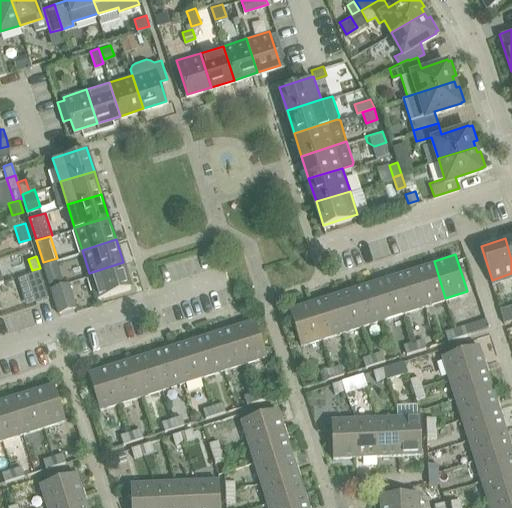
[(57,259),(44,263),(50,282),(63,278),(57,259)]
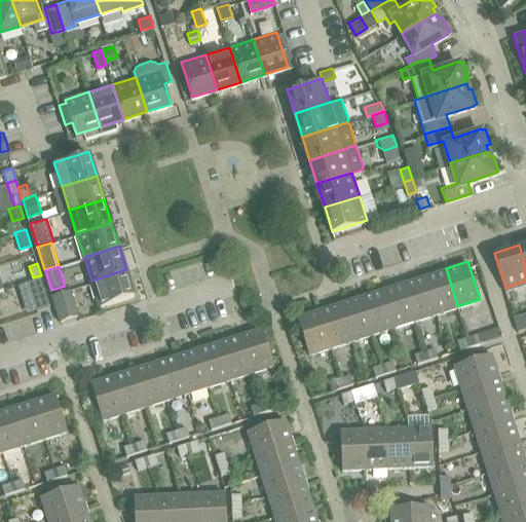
[(437,312),(457,306),(446,268),(424,274),(437,312)]
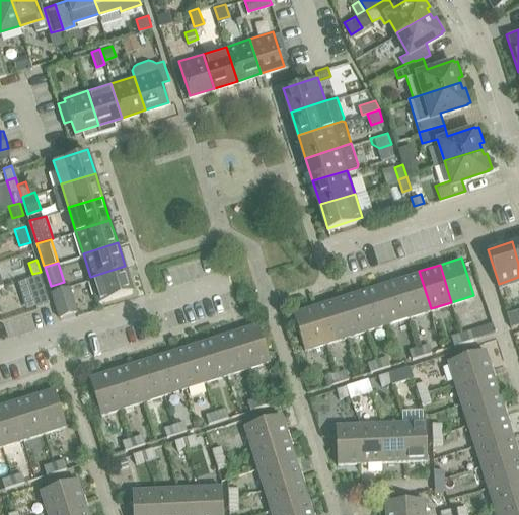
[(132,290),(125,266),(90,277),(97,301),(132,290)]
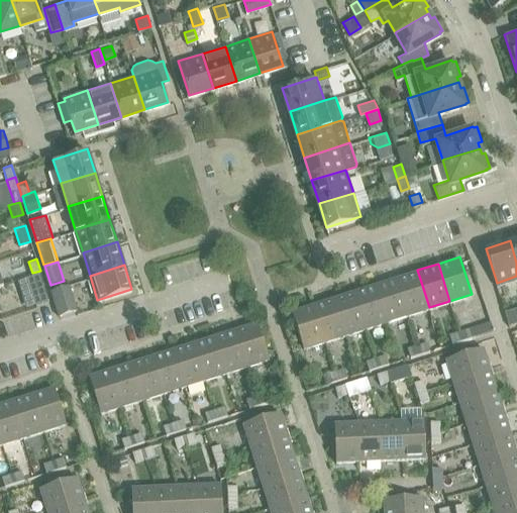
[(417,270),(397,277),(408,314),(429,307),(417,270)]
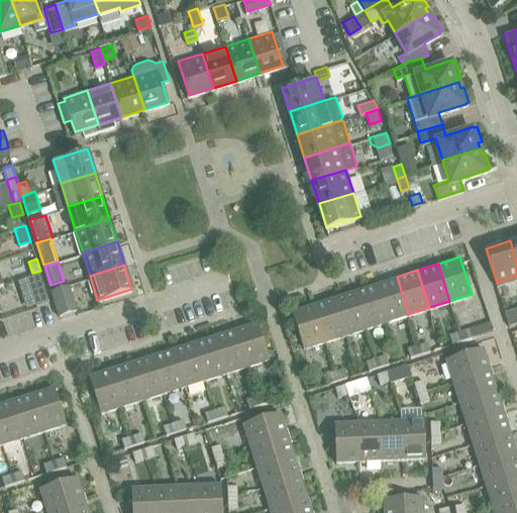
[(35,303),(49,298),(40,272),(27,276),(35,303)]
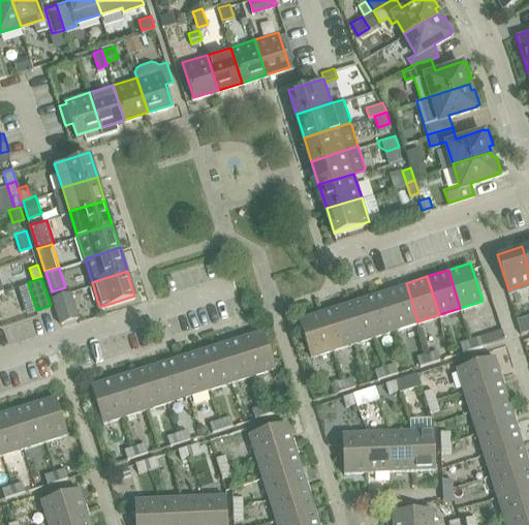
[(406,283),(384,289),(397,328),(417,321),(406,283)]
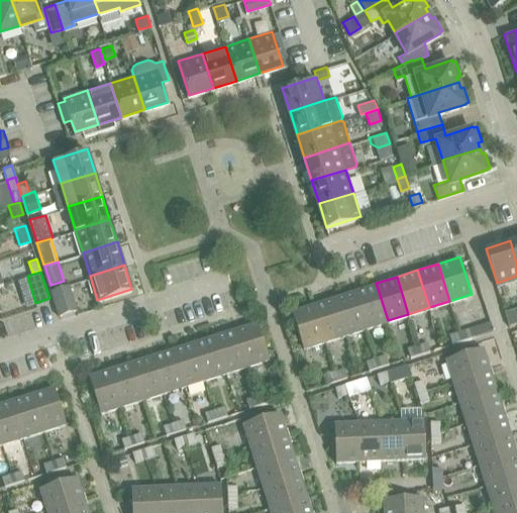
[(376,283),(354,290),(367,327),(388,320),(376,283)]
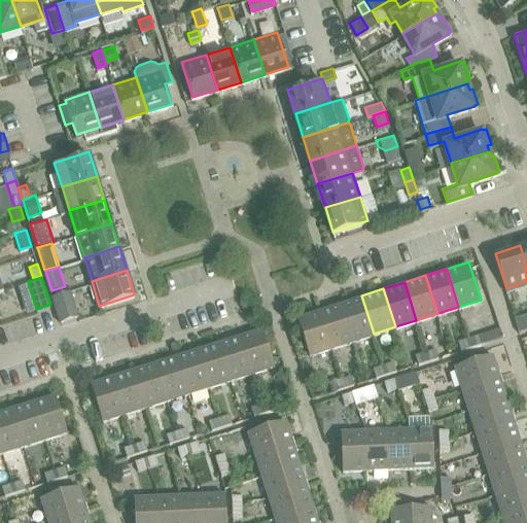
[(70,289),(53,294),(61,320),(78,314),(70,289)]
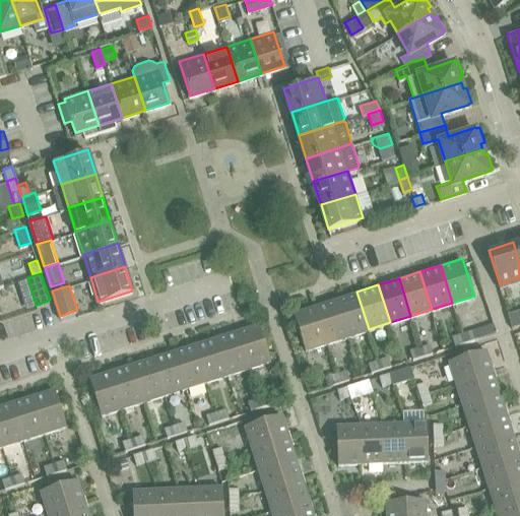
[(356,292),(335,299),(347,335),(369,329),(356,292)]
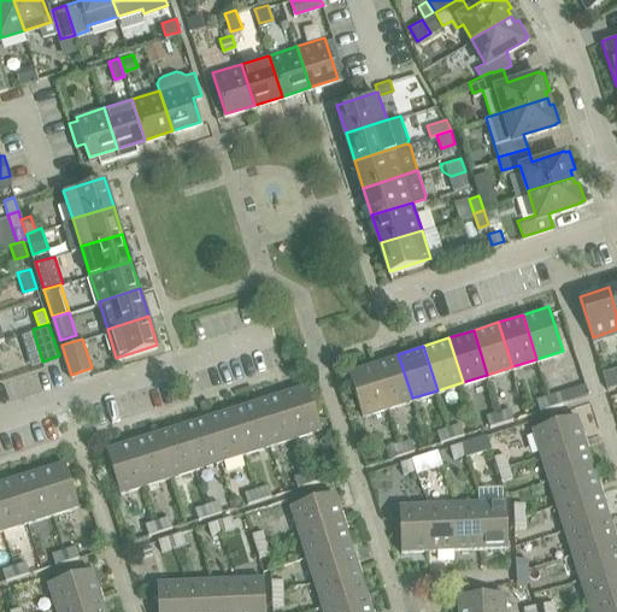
[(388,406),(412,398),(398,354),(374,362),(388,406)]
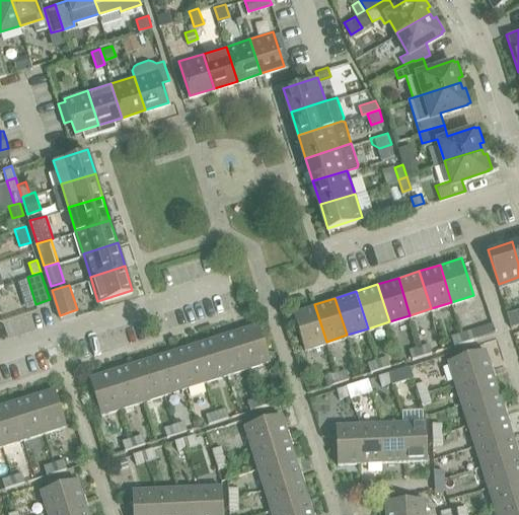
[(304,348),(326,342),(314,304),(293,311),(304,348)]
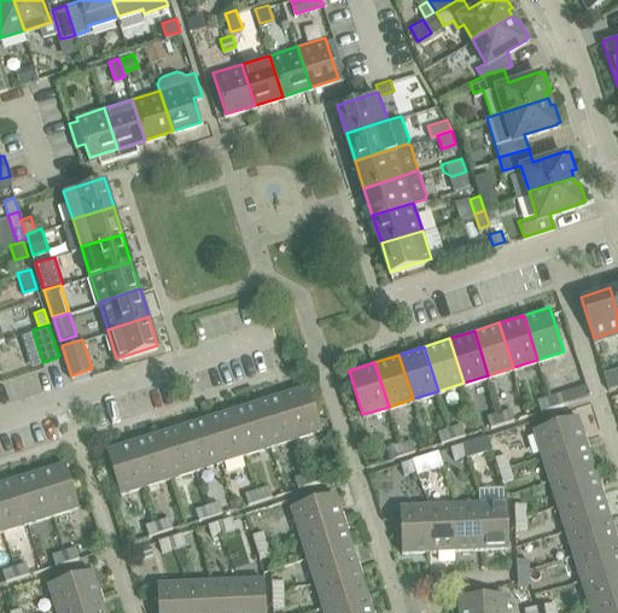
[(0,386),(3,395),(35,381),(28,363),(0,374),(0,386)]
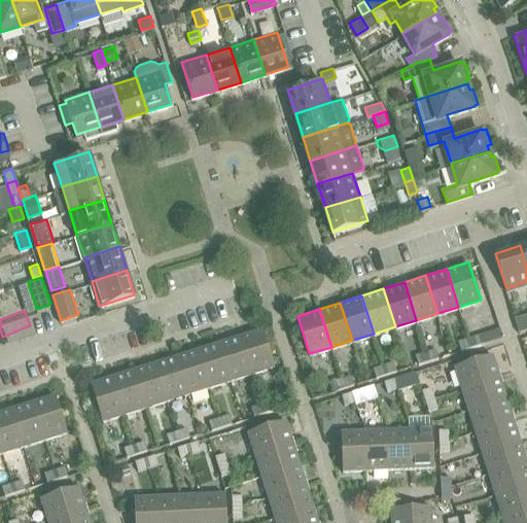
[(526,322),(524,313),(515,316),(519,330),(526,327),(526,322)]
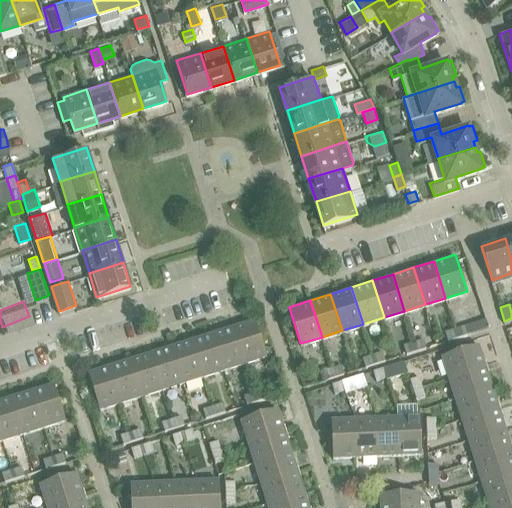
[(255,318),(233,325),(244,361),(266,354),(255,318)]
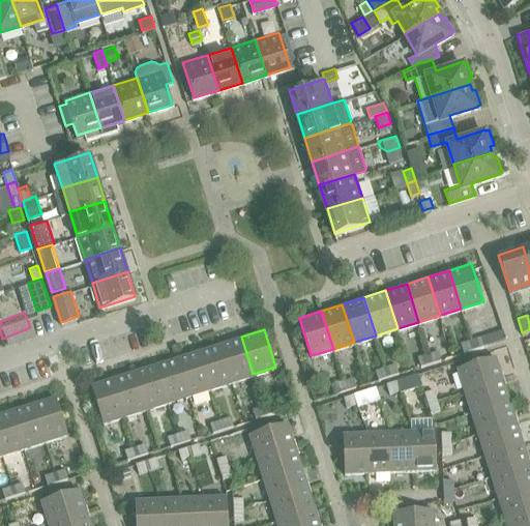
[(470,338),(473,348),(483,345),(480,334),(470,338)]
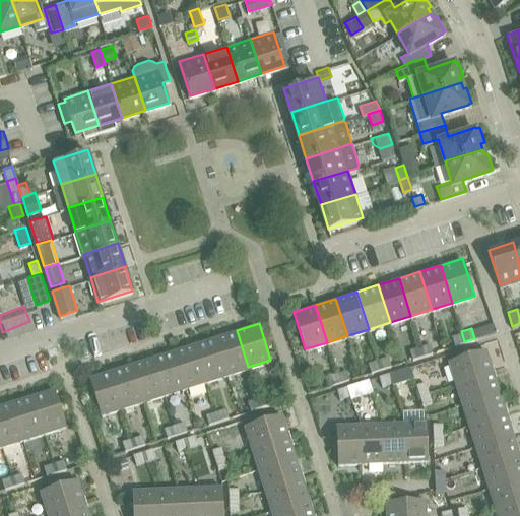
[(228,374),(248,367),(237,330),(216,336),(228,374)]
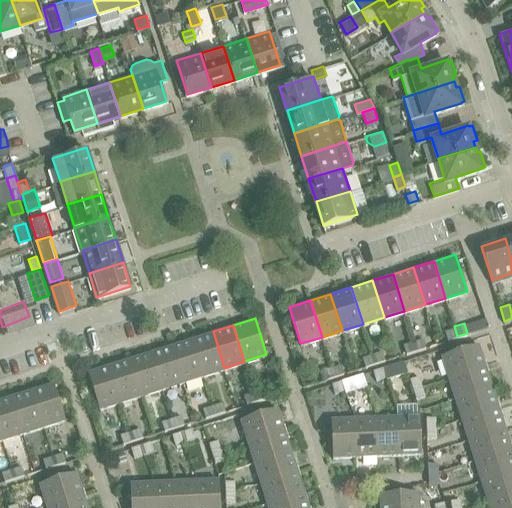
[(454,326),(445,330),(447,339),(457,336),(454,326)]
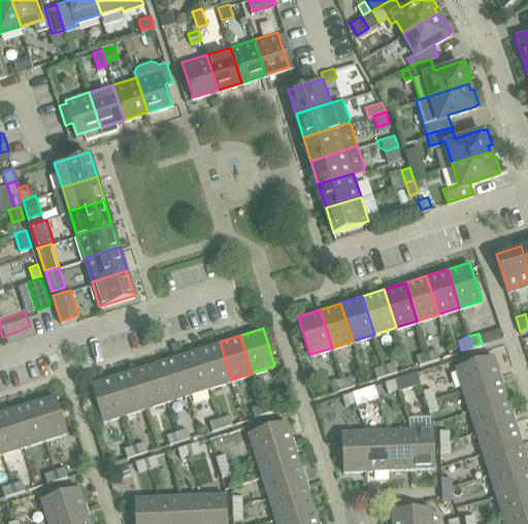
[(209,386),(231,380),(220,341),(198,349),(209,386)]
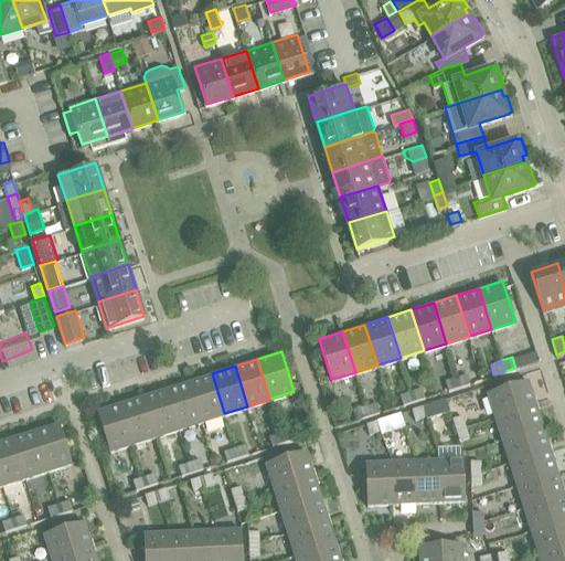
[(459,385),(470,382),(467,371),(456,376),(459,385)]
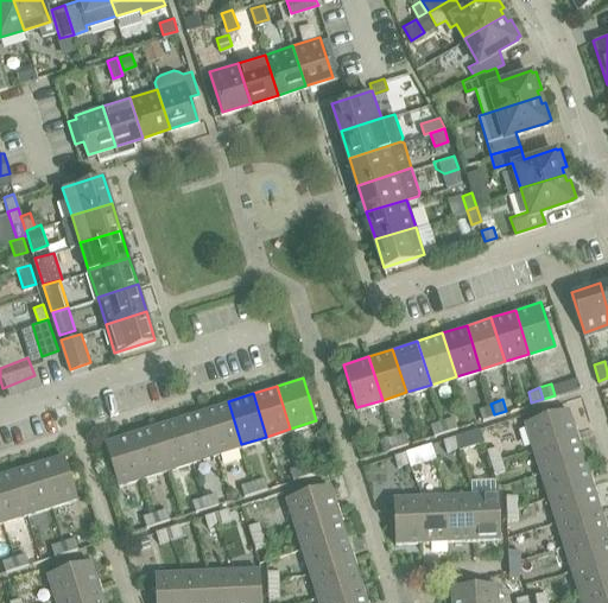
[(228,401),(203,408),(217,452),(241,444),(228,401)]
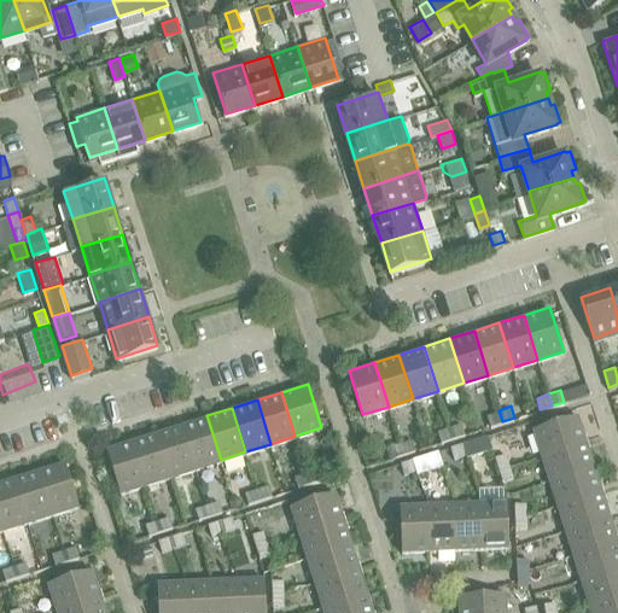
[(499,410),(487,414),(490,425),(502,421),(499,410)]
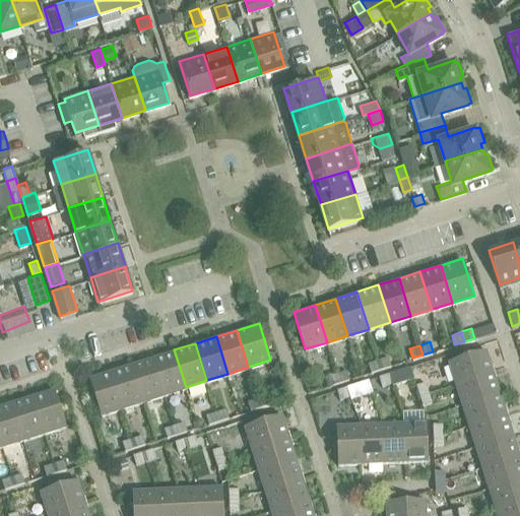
[(449,360),(455,381),(493,370),(485,347),(449,360)]
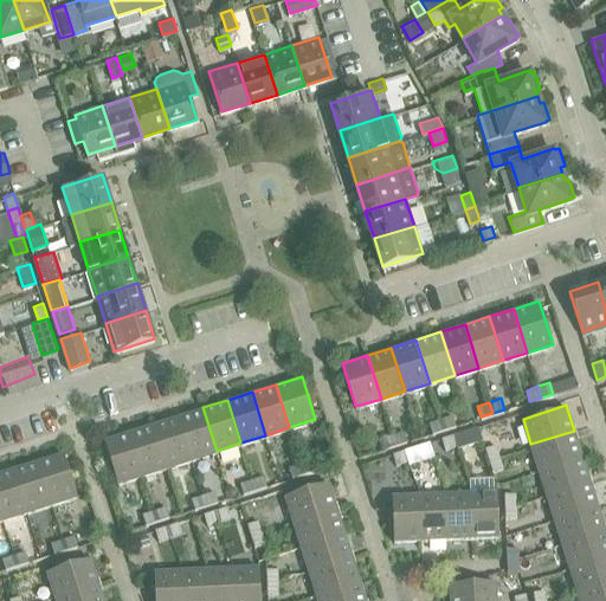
[(202,407),(179,415),(192,458),(217,451),(202,407)]
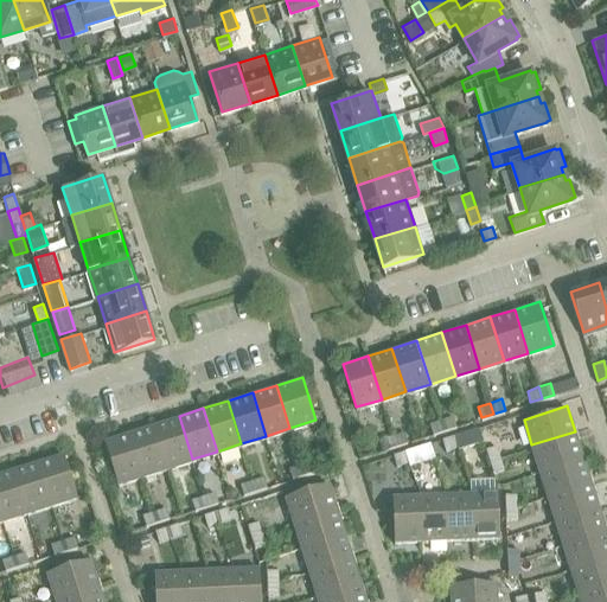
[(442,417),(446,429),(458,426),(454,414),(442,417)]
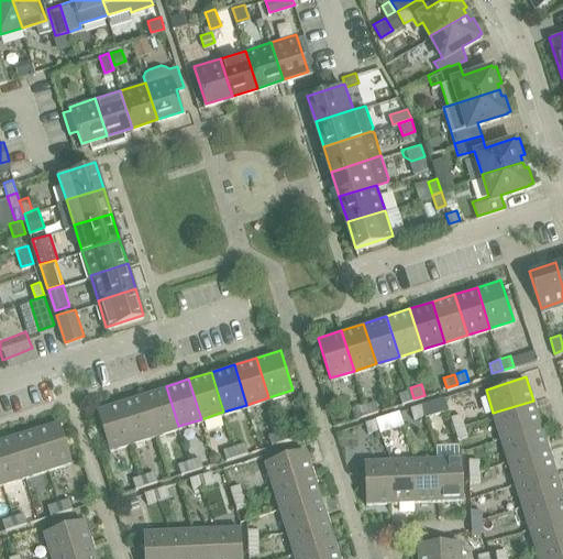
[(155,434),(178,426),(166,386),(143,393),(155,434)]
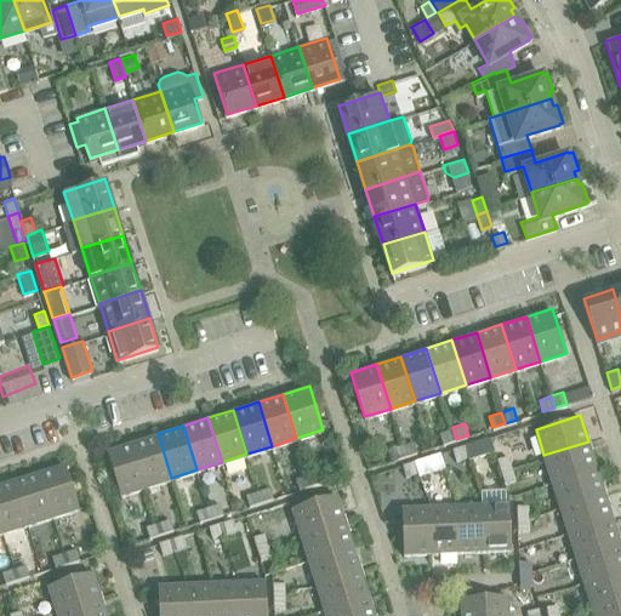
[(456,439),(453,427),(440,431),(444,443),(456,439)]
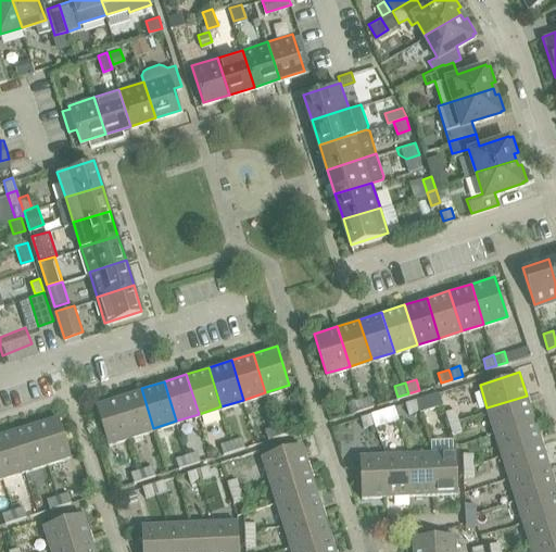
[(131,435),(153,428),(141,388),(119,396),(131,435)]
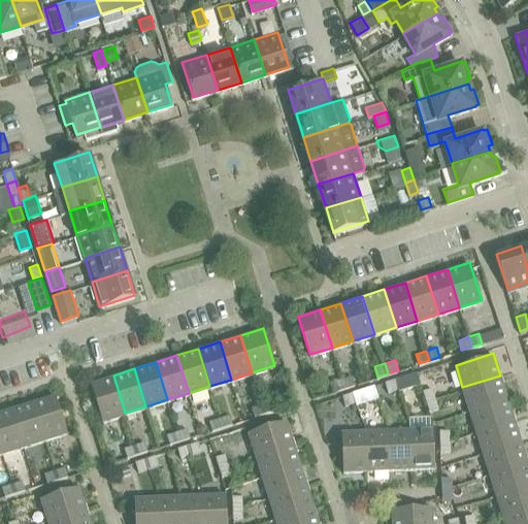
[(344,387),(355,384),(352,373),(341,377),(344,387)]
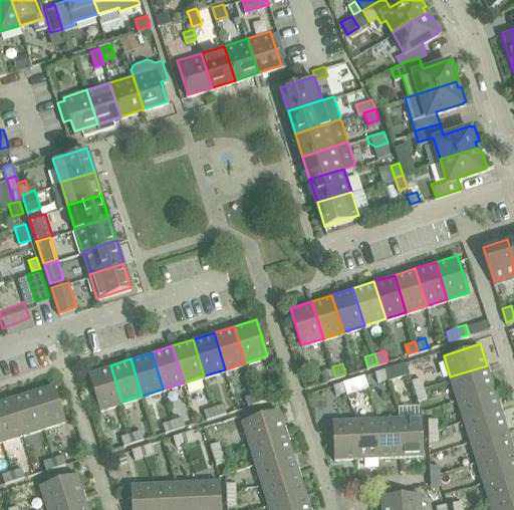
[(398,373),(395,364),(384,367),(388,376),(398,373)]
